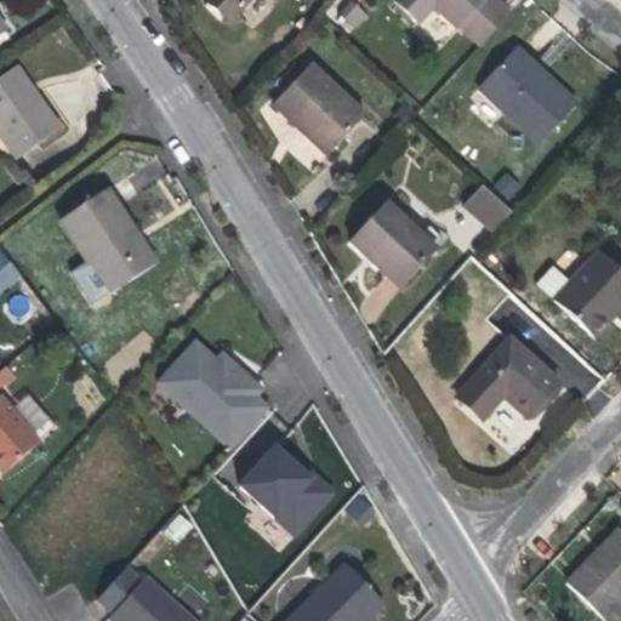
[(203,0),(228,23),(249,0),(203,0)]
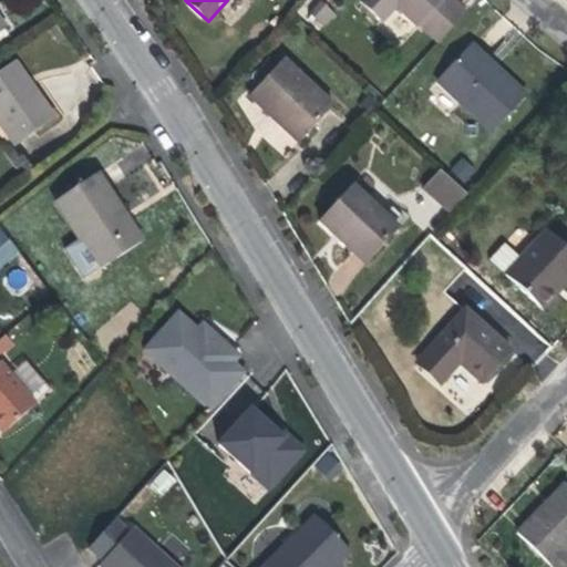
[(322,27),(336,13),(322,0),(320,0),(308,11),(322,27)]
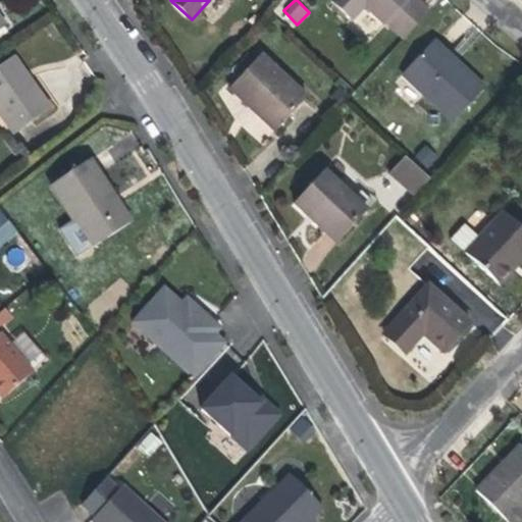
[(331,0),(330,2),(350,20),(364,5),(384,25),(386,23),(403,39),(428,12),(414,0),(331,0)]
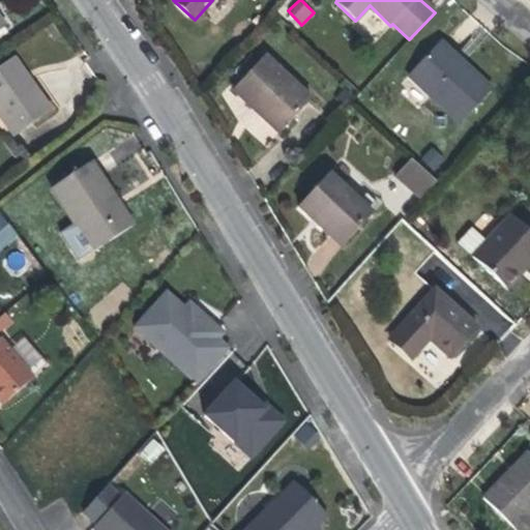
[(438,45),(409,77),(461,124),(491,92),(438,45)]
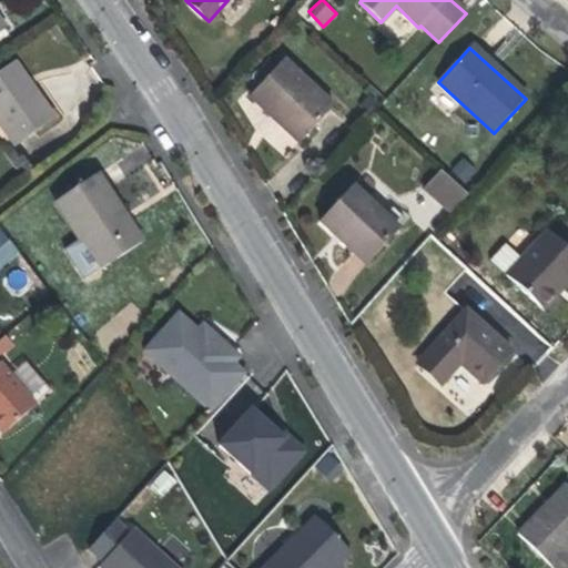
[(281,62),(250,97),(298,143),(331,109),(281,62)]
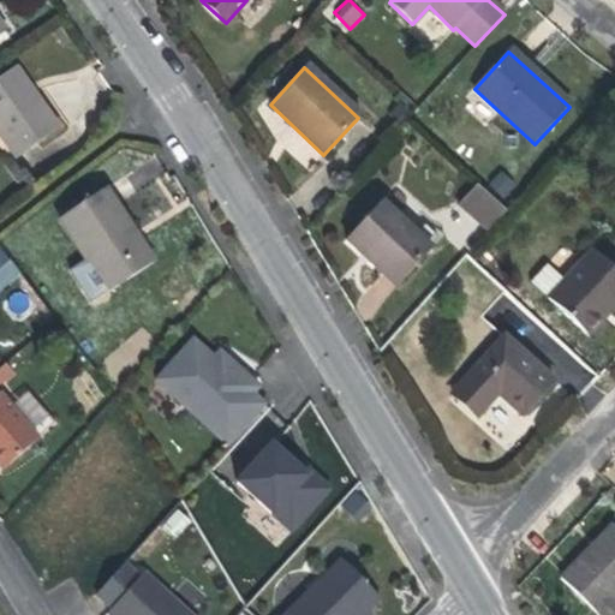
[(15,69),(0,78),(0,136),(16,159),(58,129),(15,69)]
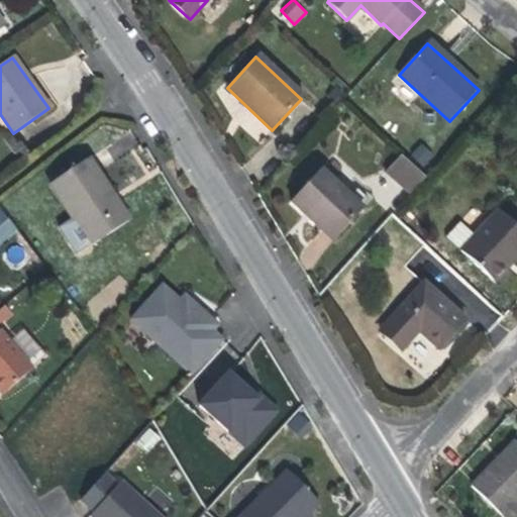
[(420,143),(411,156),(426,167),(435,153),(420,143)]
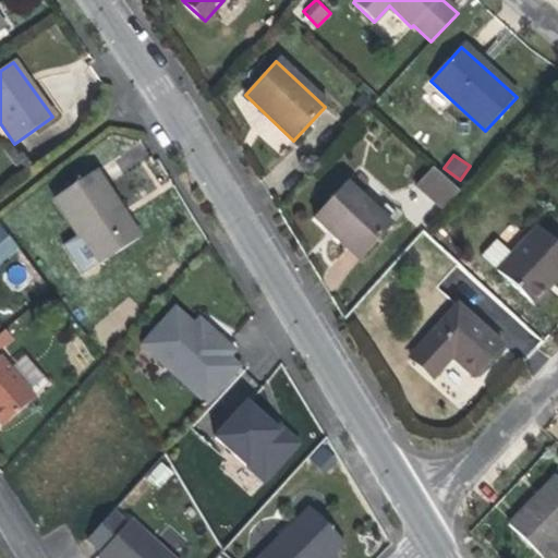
[(434,166),(415,185),(441,209),(460,190),(434,166)]
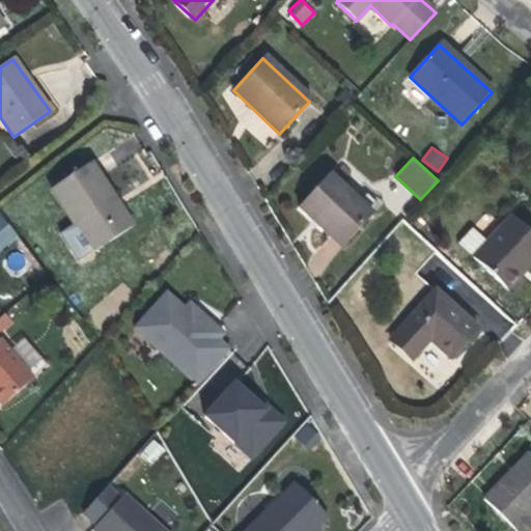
[(91,163),(53,188),(93,252),(132,227),(91,163)]
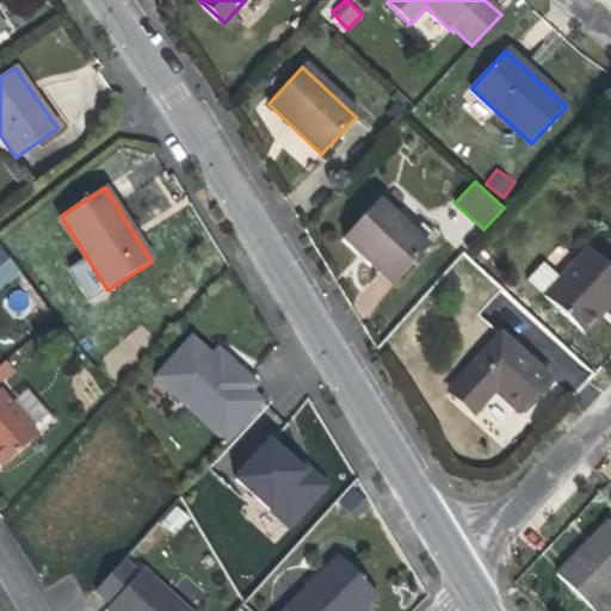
[(377,203),(344,239),(370,263),(374,259),(399,283),(429,250),(377,203)]
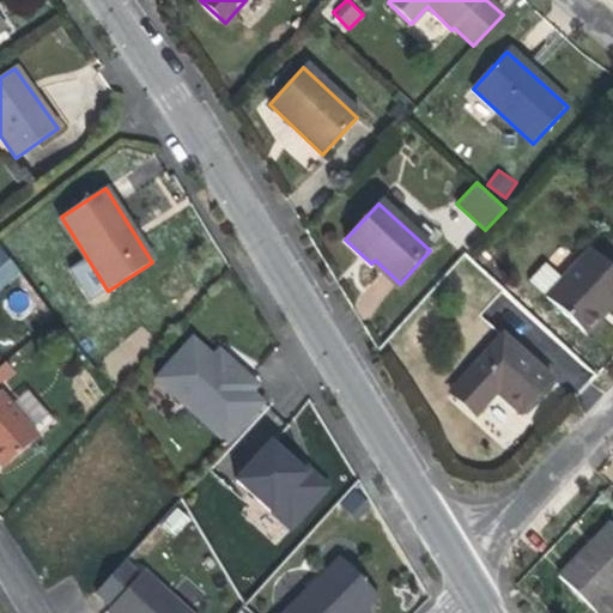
[(0,246),(0,287),(20,275),(1,246),(0,246)]
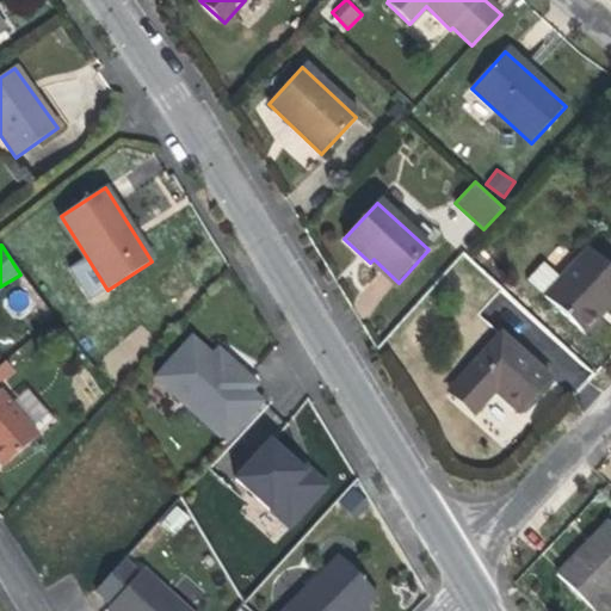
[(544,263),(528,282),(579,328),(608,298),(610,301),(610,270),(588,250),(562,279),(544,263)]
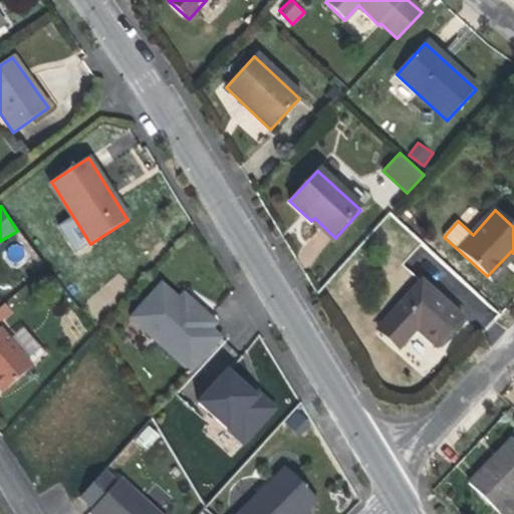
[(314,218),(311,221),(332,241),(335,238),(314,218)]
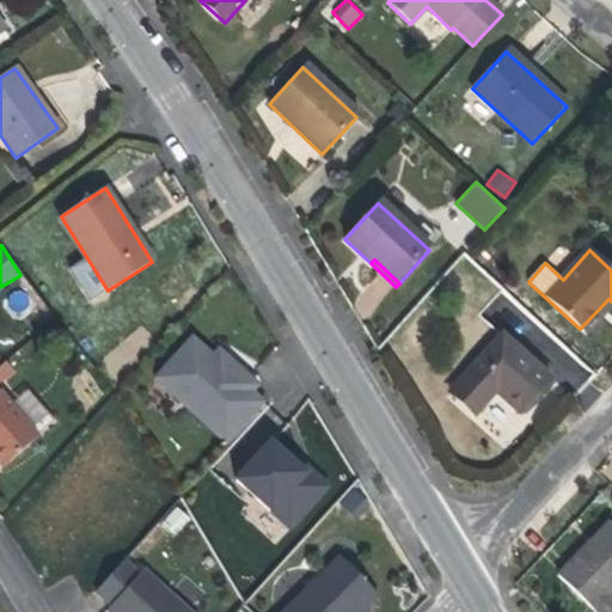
[(611,301),(609,299),(580,329),(586,335),(611,304),(611,301)]
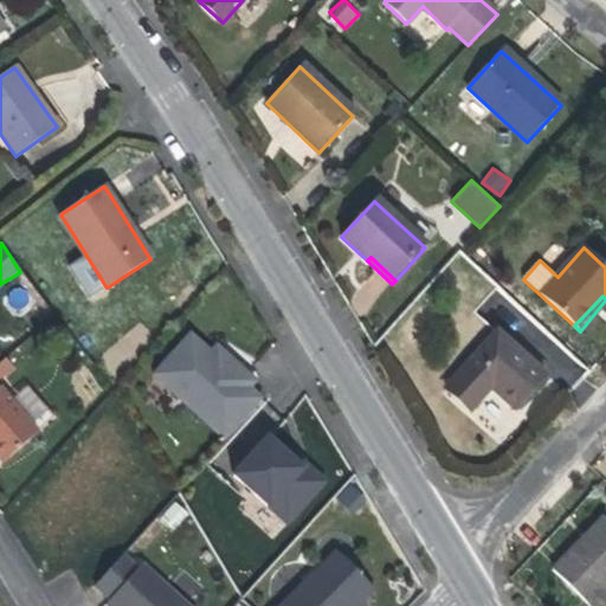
[(189,327),(150,371),(224,437),(263,394),(251,385),(257,376),(214,339),(210,345),(189,327)]
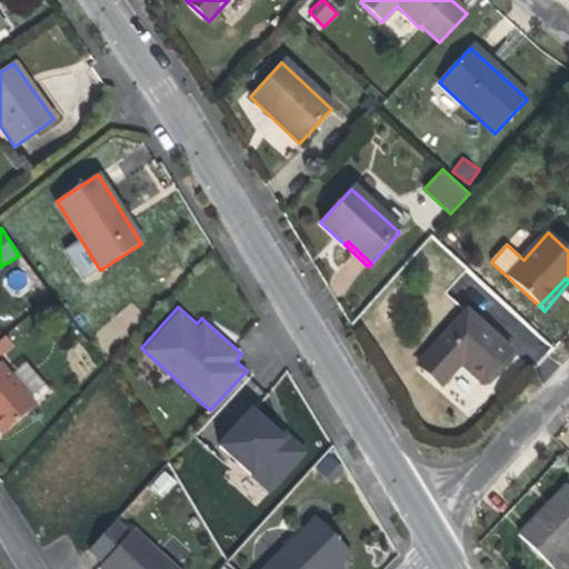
[(467,312),(423,359),(446,379),(460,362),(483,383),(511,353),(467,312)]
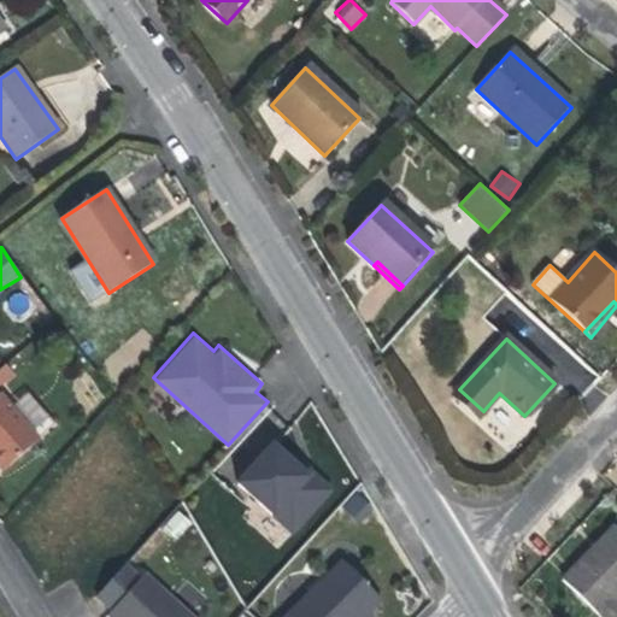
[(5,366),(0,370),(0,380),(3,383),(4,385),(13,376),(5,366)]
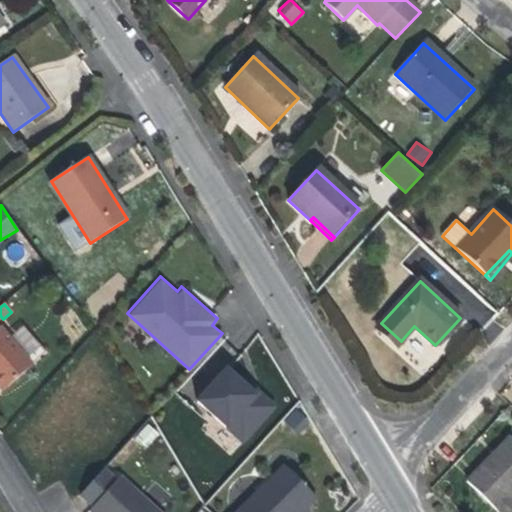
[(381,323),(377,327),(395,344),(397,344),(401,341),(381,323)]
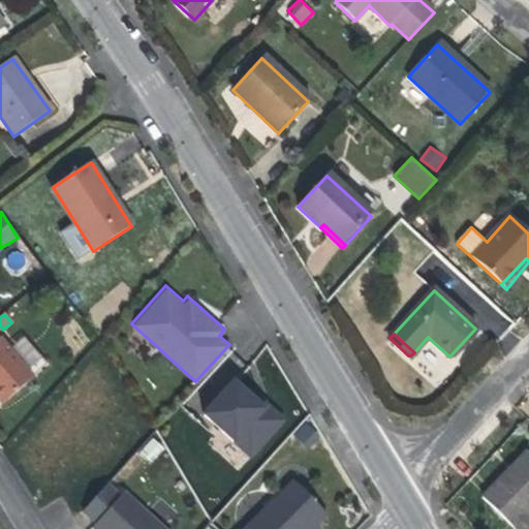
[(0,402),(1,404),(32,378),(0,340),(0,402)]
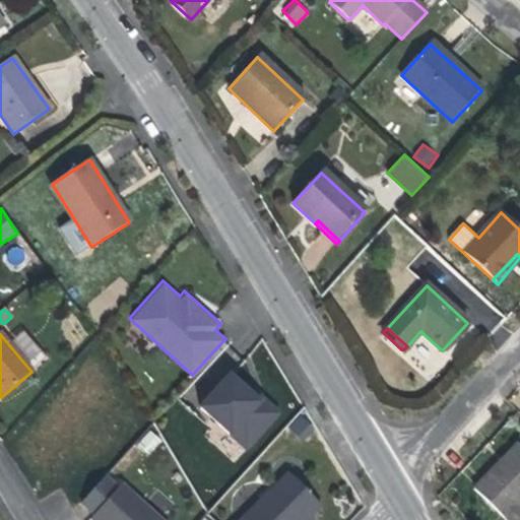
[(282,409),(231,364),(194,403),(246,448),(282,409)]
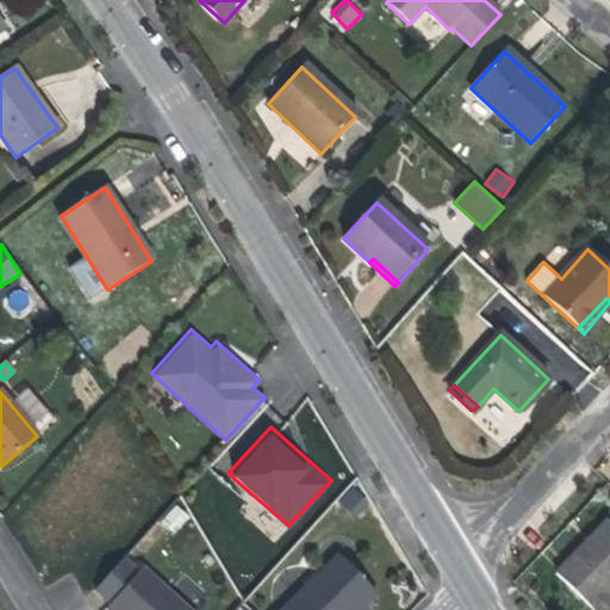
[(173,533),(190,518),(178,505),(161,521),(173,533)]
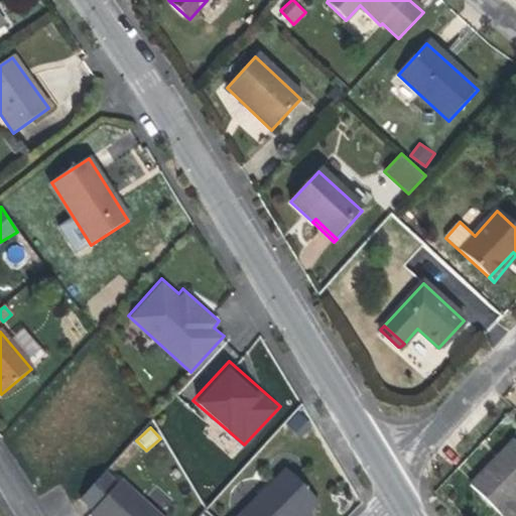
[(515,442),(514,440),(472,487),(502,515),(515,515),(515,503),(514,502),(515,499),(515,442)]
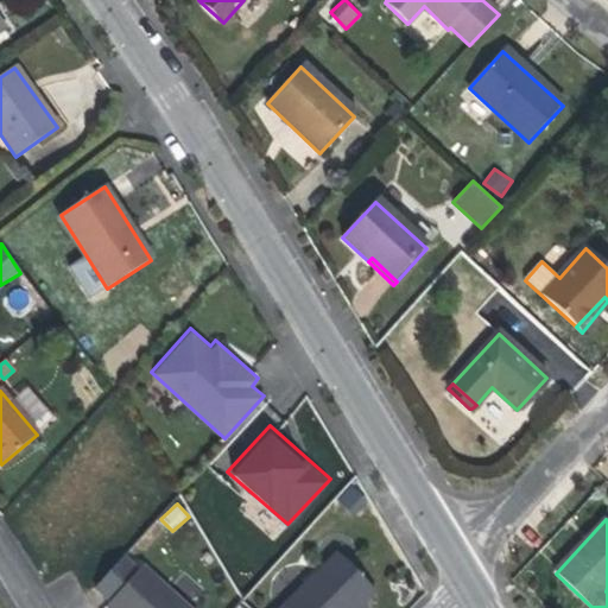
[(356,607),(377,589),(336,549),(274,607),(356,607)]
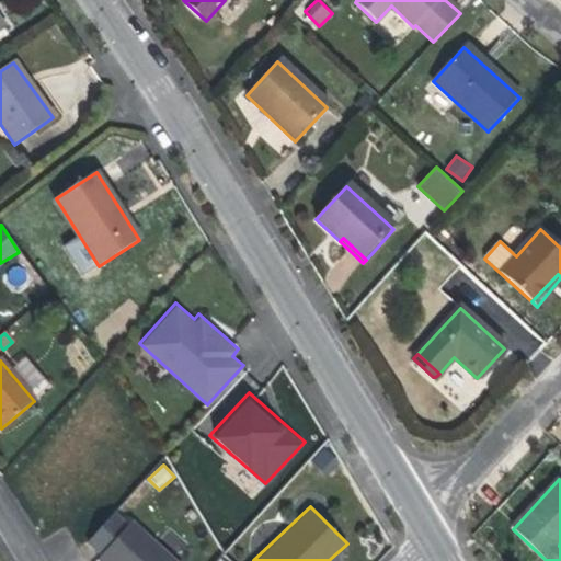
[(94,556),(99,560),(180,560),(130,518),(127,524),(113,512),(88,541),(100,550),(94,556)]
